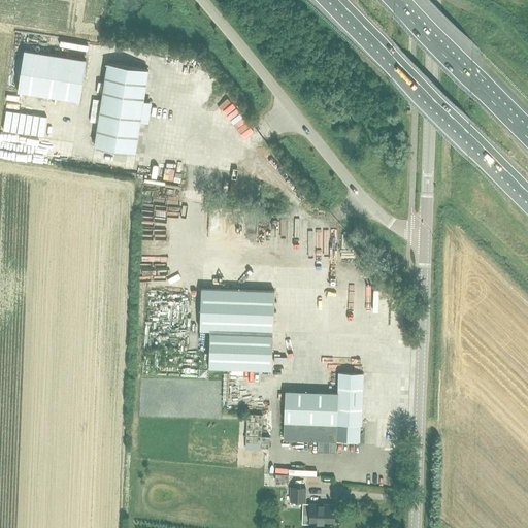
[(25,51),(18,92),(80,101),(87,60),(25,51)]
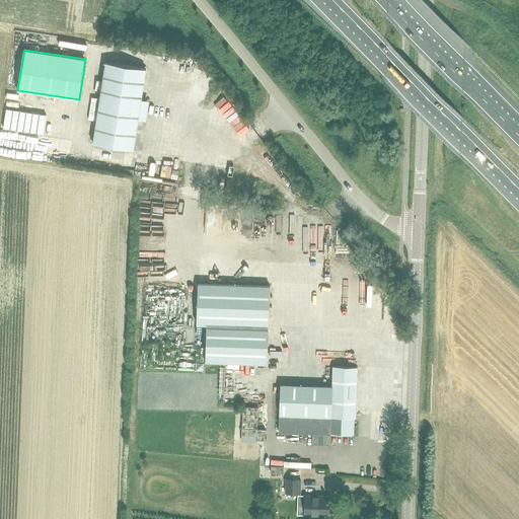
[(146,69),(105,62),(93,143),(134,150),(146,69)]
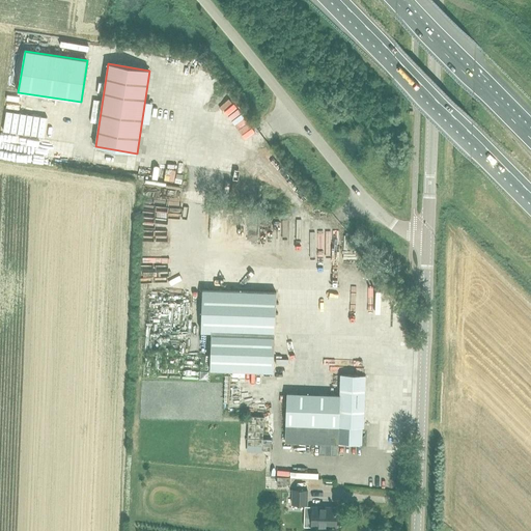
[(5,94),(0,128),(0,148),(22,151),(24,139),(10,137),(11,132),(16,109),(11,108),(14,96),(5,94)]
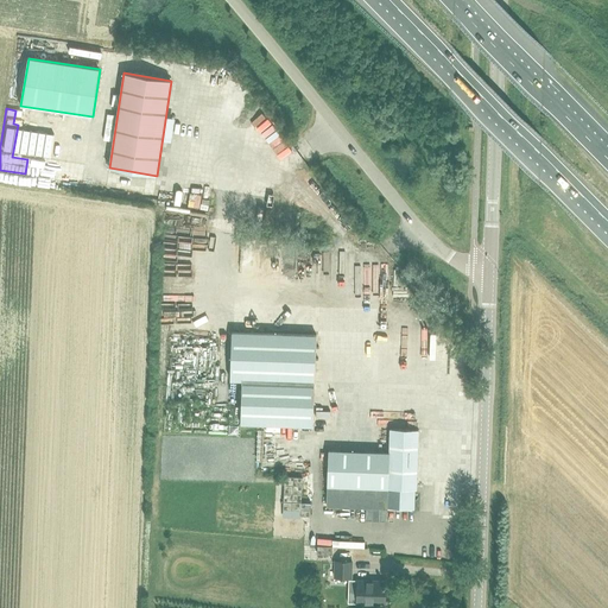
[(271,131),(261,141),(267,147),(277,137),(271,131)]
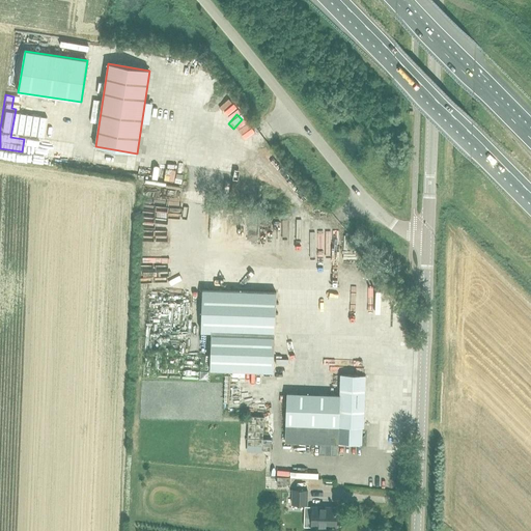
[(238,159),(232,164),(243,172),(247,167),(238,159)]
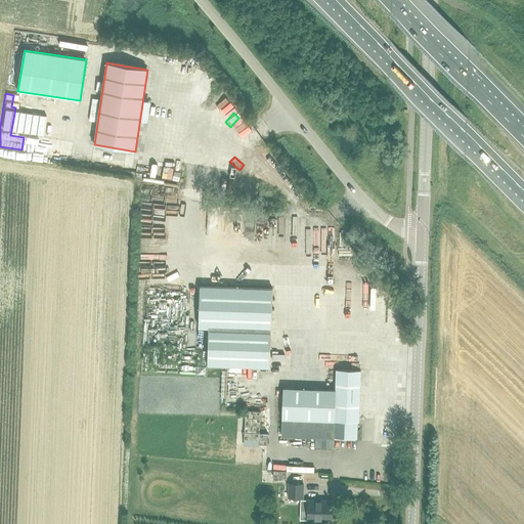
[(253,160),(245,167),(252,175),(260,168),(253,160)]
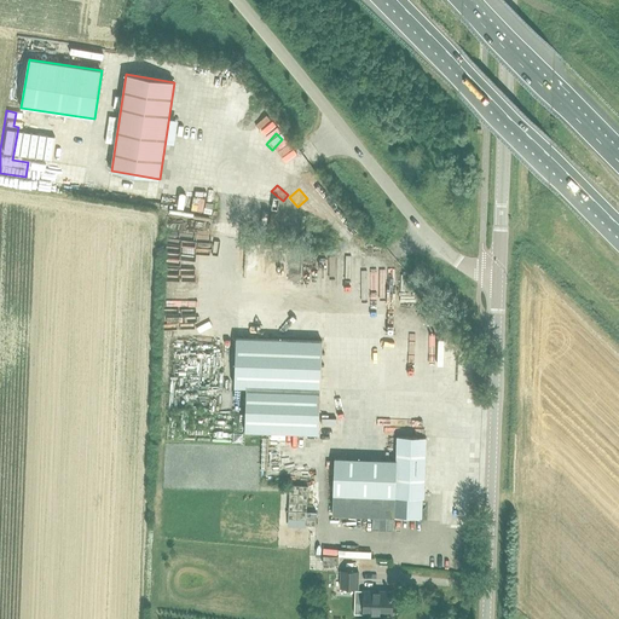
[(265,255),(264,267),(281,268),(282,255),(265,255)]
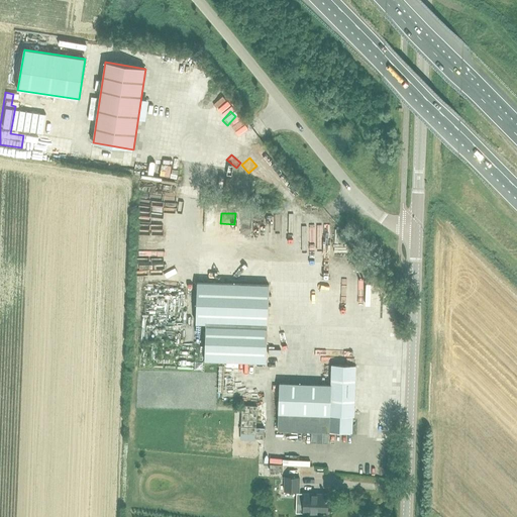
[(336,276),(345,276),(345,272),(356,272),(356,266),(340,266),(340,272),(335,272),(336,276)]
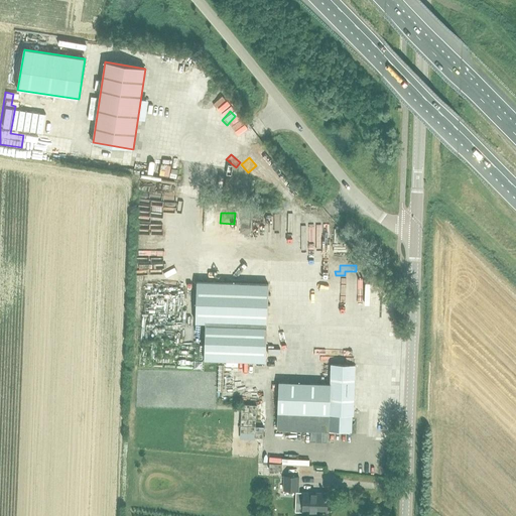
[(265,361),(268,284),(197,281),(196,323),(206,323),(204,359),(265,361)]
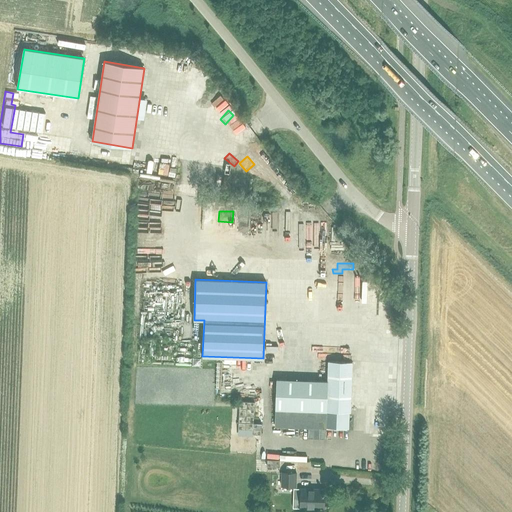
[(311,344),(307,344),(307,349),(320,349),(320,337),(311,337),(311,344)]
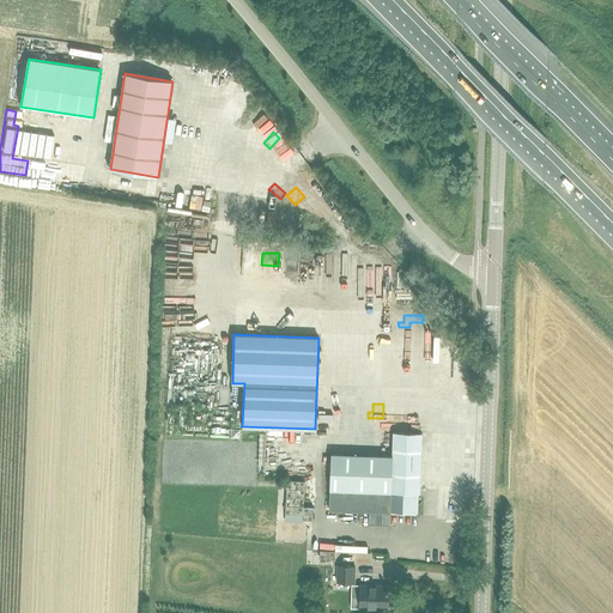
[(419,492),(422,434),(393,432),(392,455),(332,454),(331,508),(417,511),(417,492),(419,492)]
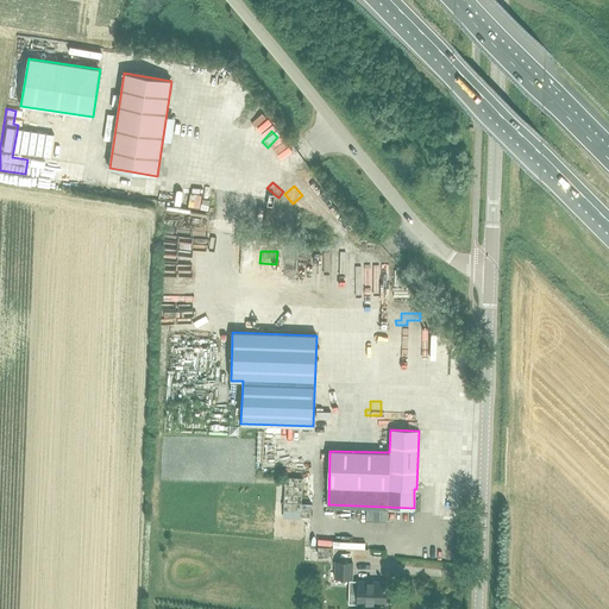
[(286,477),(283,510),(301,510),(301,516),(311,516),(312,503),(301,503),(302,478),(286,477)]
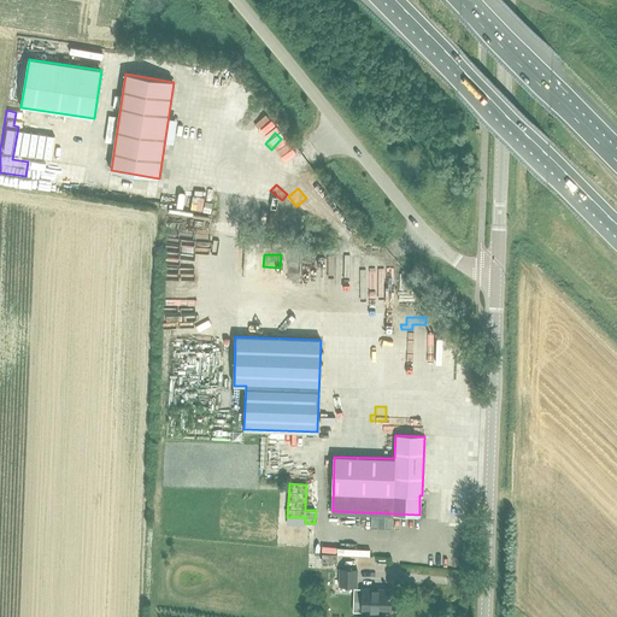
[(377,528),(392,529),(392,516),(378,516),(377,528)]
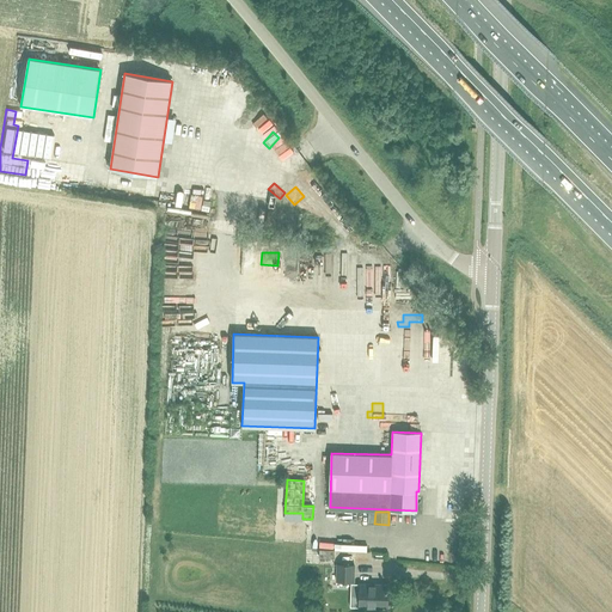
[(277,549),(288,550),(289,531),(279,531),(277,549)]
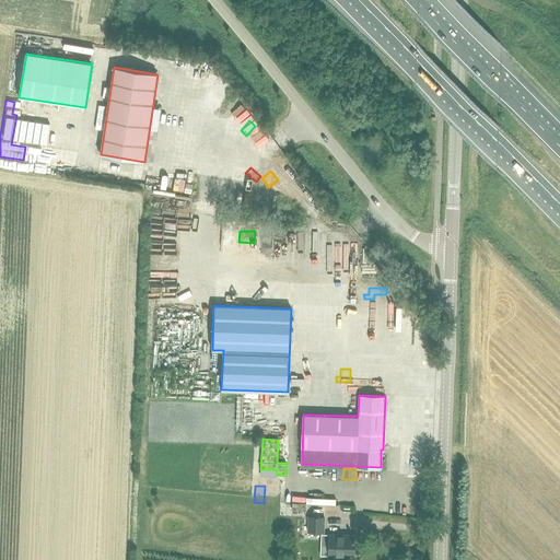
[(276,502),(276,515),(287,515),(287,502),(276,502)]
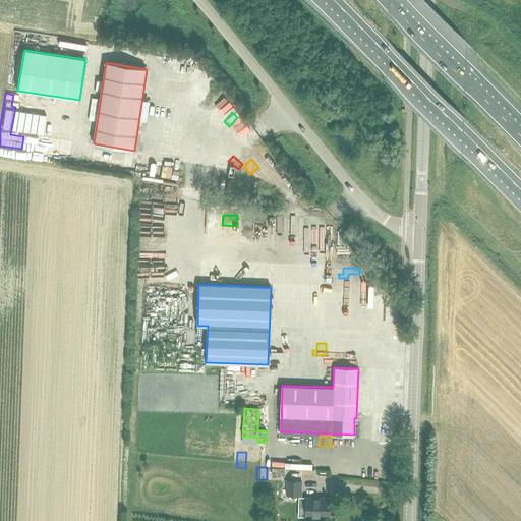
[(301,496),(301,482),(287,481),(287,495),(301,496)]
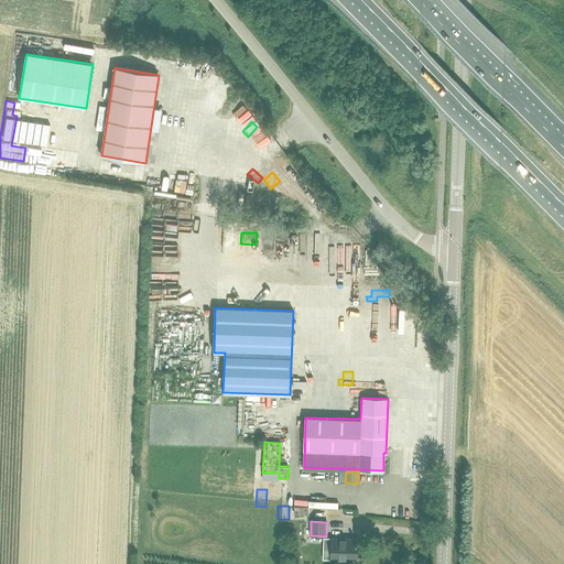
[(332,561),(357,561),(358,539),(333,539),(332,561)]
